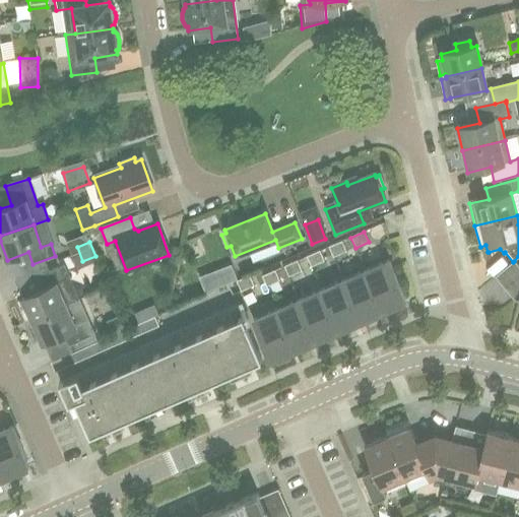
[(346,252),(341,242),(328,247),(333,258),(346,252)]
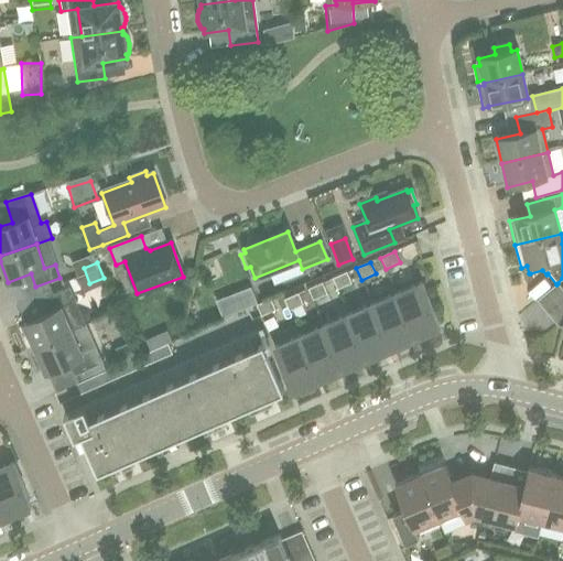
[(346,272),(332,279),(337,290),(352,284),(346,272)]
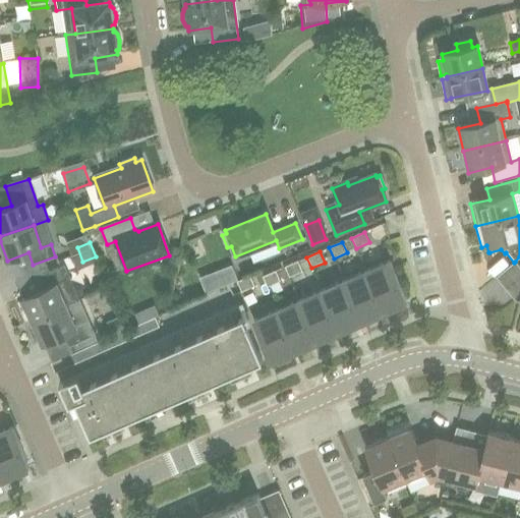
[(297,262),(284,268),(289,278),(302,272),(297,262)]
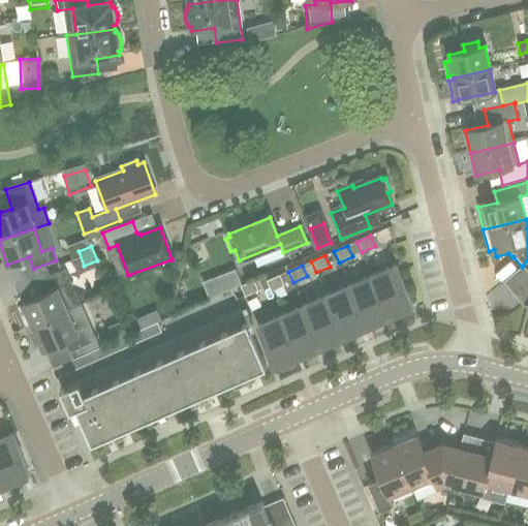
[(372,276),(387,312),(411,302),(396,266),(372,276)]
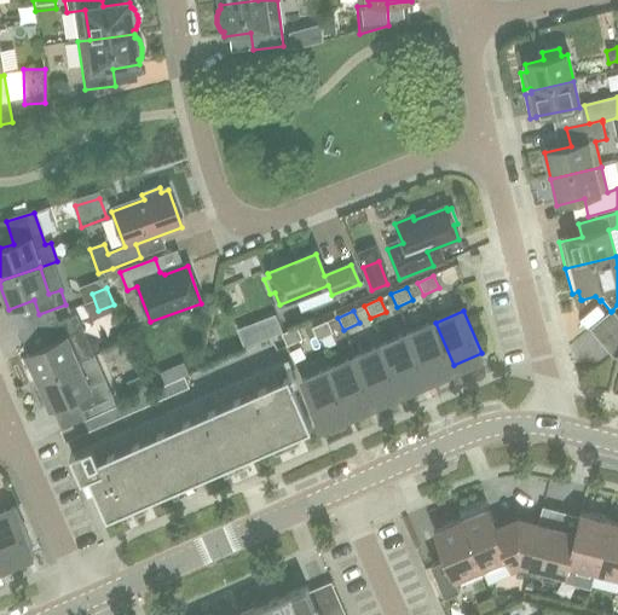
[(617,329),(617,319),(612,311),(611,312),(588,331),(600,344),(617,329)]
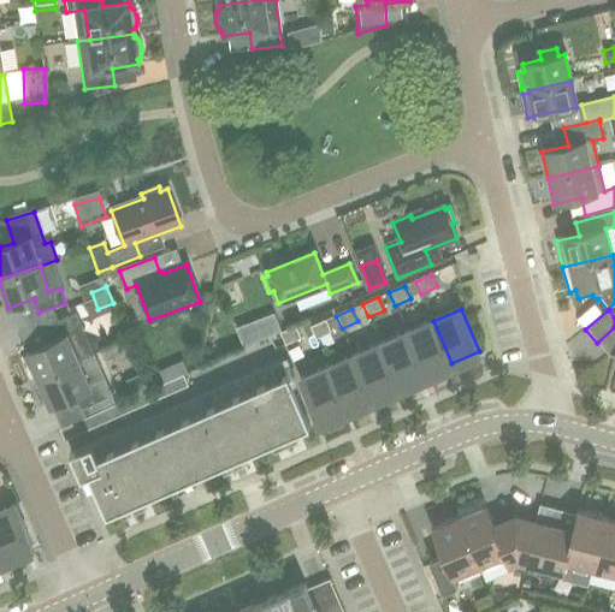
[(36,376),(37,380),(93,355),(81,328),(77,331),(71,318),(45,328),(51,342),(25,352),(29,360),(22,363),(30,379),(36,376)]
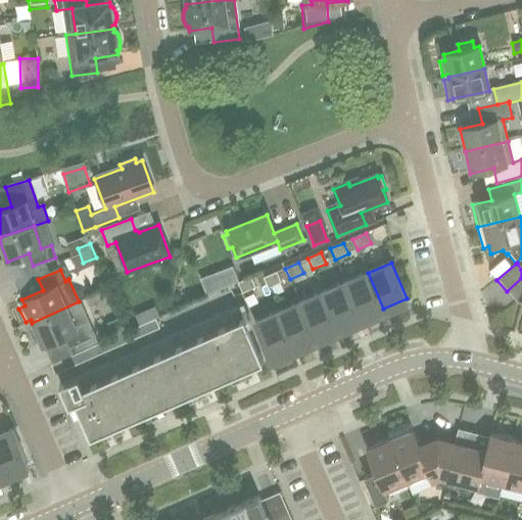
[(200,284),(206,299),(238,287),(232,272),(200,284)]
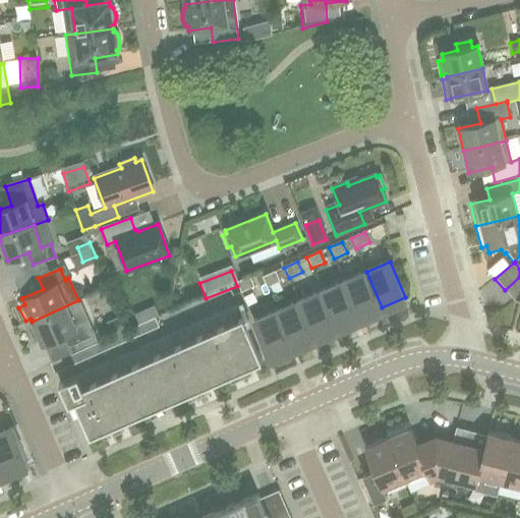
[(262,277),(267,287),(280,282),(275,272),(262,277)]
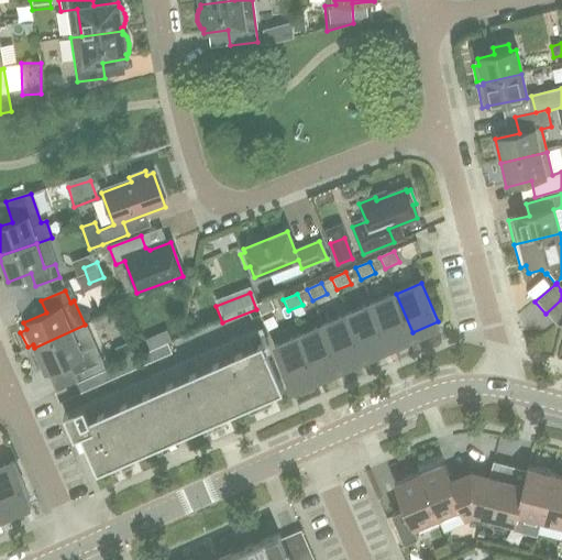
[(372,305),(388,343),(412,332),(396,294),(372,305)]
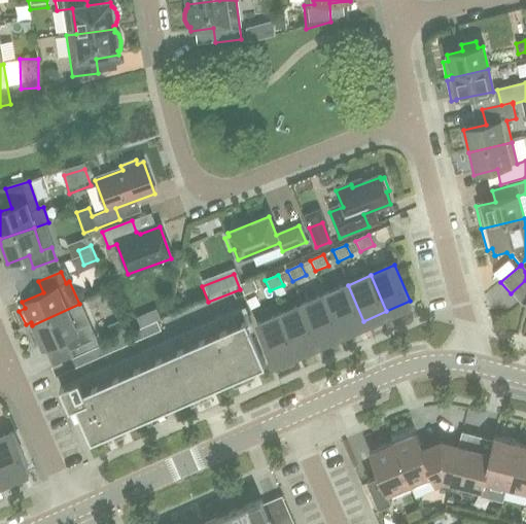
[(252,280),(239,285),(244,295),(257,290),(252,280)]
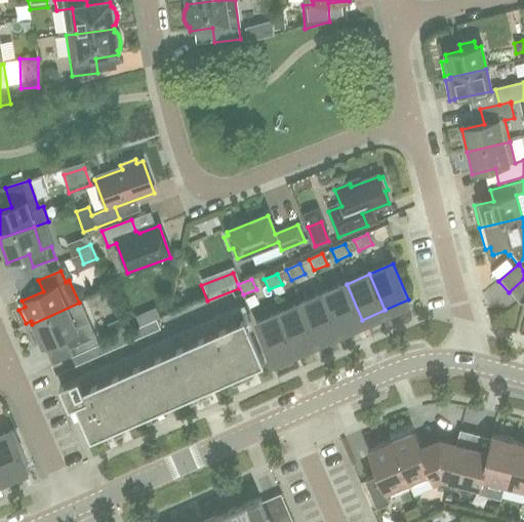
[(324,294),(339,329),(362,320),(347,284),(324,294)]
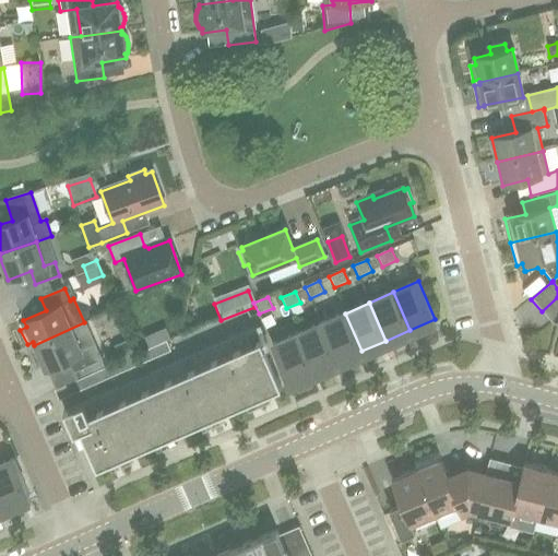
[(345,314),(321,323),(337,362),(361,351),(345,314)]
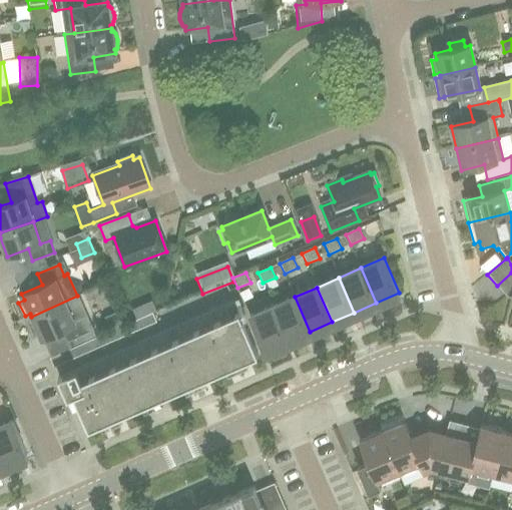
[(87,319),(77,296),(31,317),(33,320),(28,323),(34,336),(39,334),(42,340),(62,331),(70,349),(92,339),(84,321),(87,319)]
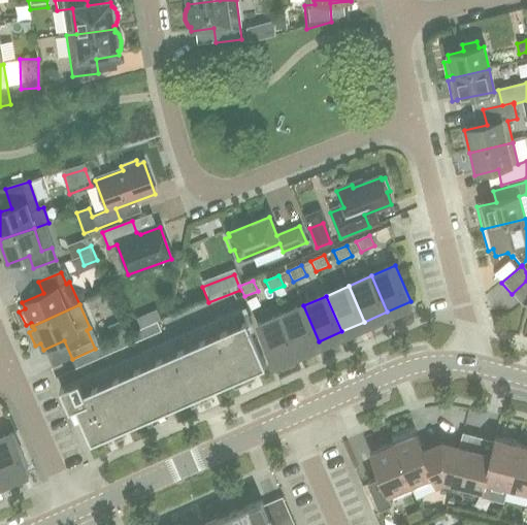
[(303,305),(281,316),(296,352),(319,341),(303,305)]
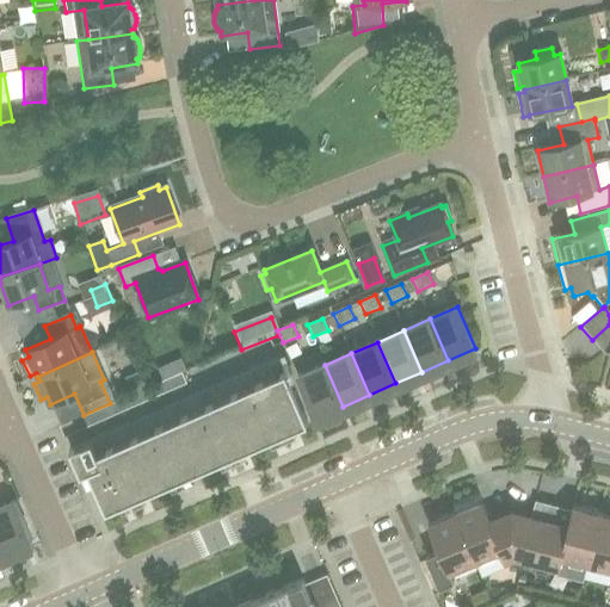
[(68,448),(80,474),(88,470),(105,511),(307,422),(278,357),(91,438),(68,448)]
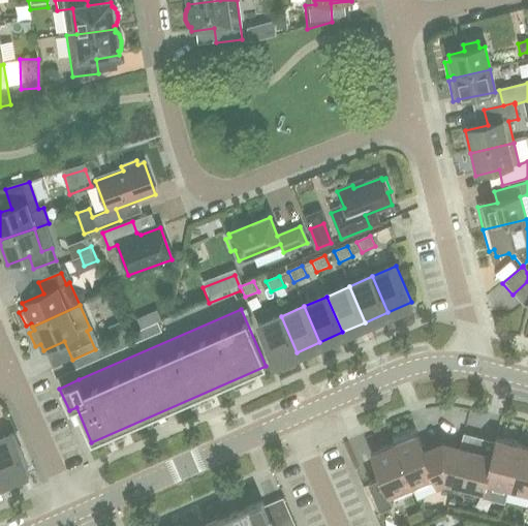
[(297,352),(281,316),(257,327),(274,362),(297,352)]
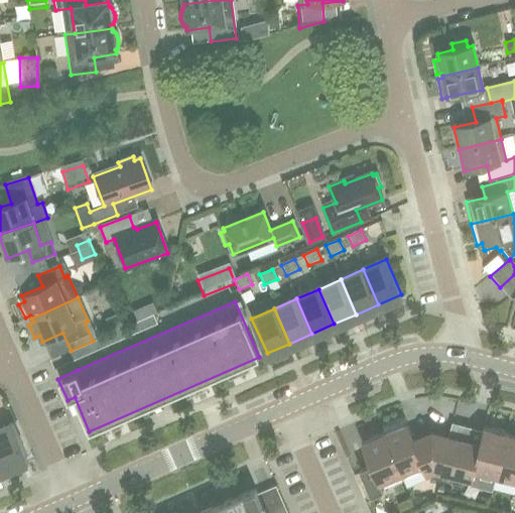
[(49,360),(54,370),(157,325),(153,314),(49,360)]
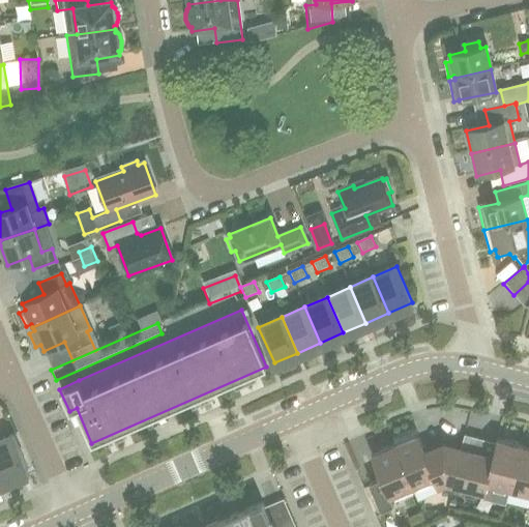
[(398,443),(393,445),(412,488),(434,478),(437,486),(446,482),(451,484),(460,454),(461,447),(443,442),(425,449),(416,429),(394,438),(398,443)]
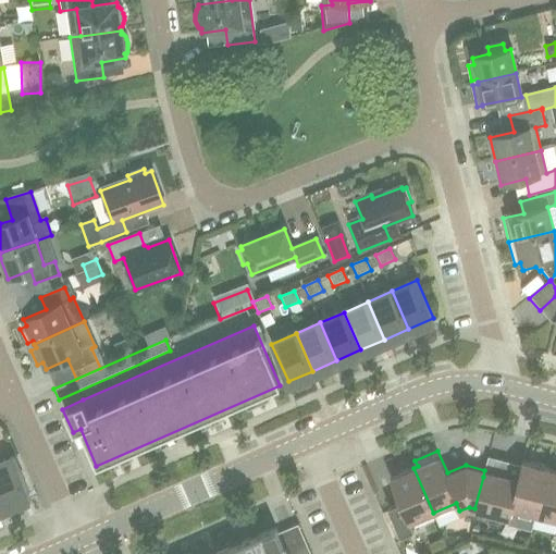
[(12,457),(0,463),(0,493),(5,506),(29,495),(12,457)]
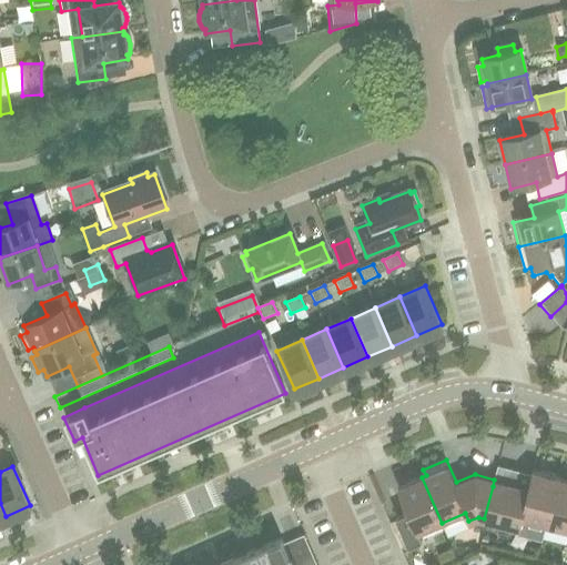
[(493,486),(484,518),(519,527),(522,518),(546,525),(558,477),(532,471),(527,488),(494,480),(493,486)]
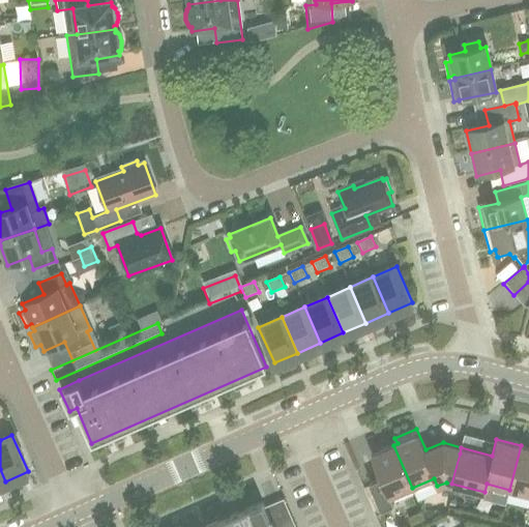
[(390,496),(412,488),(393,445),(372,455),(381,477),(370,481),(381,509),(393,504),(390,496)]
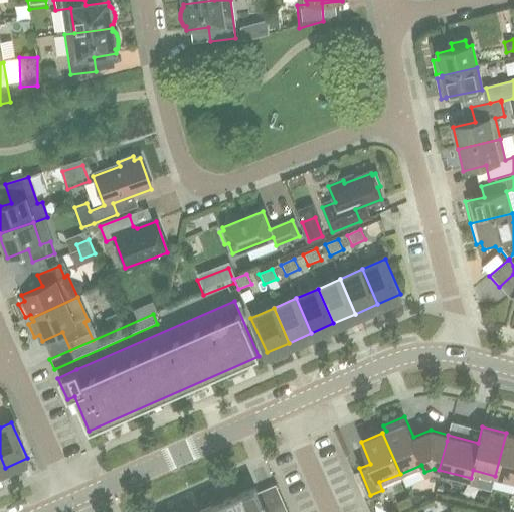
[(513,434),(506,433),(495,476),(513,480),(513,434)]
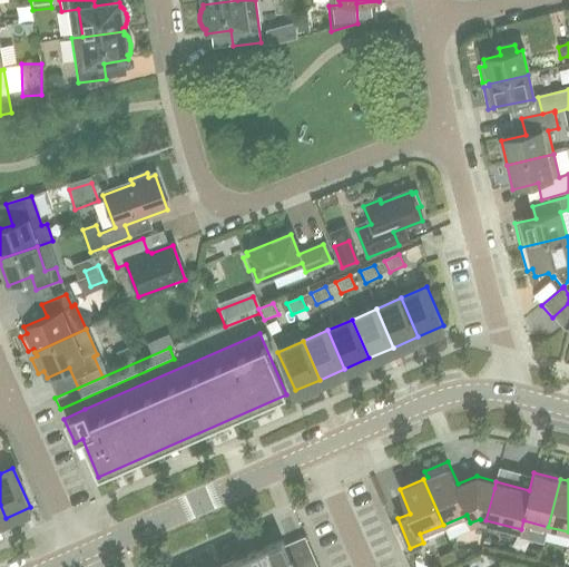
[(282,543),(258,553),(265,566),(294,566),(292,560),(290,560),(282,543)]
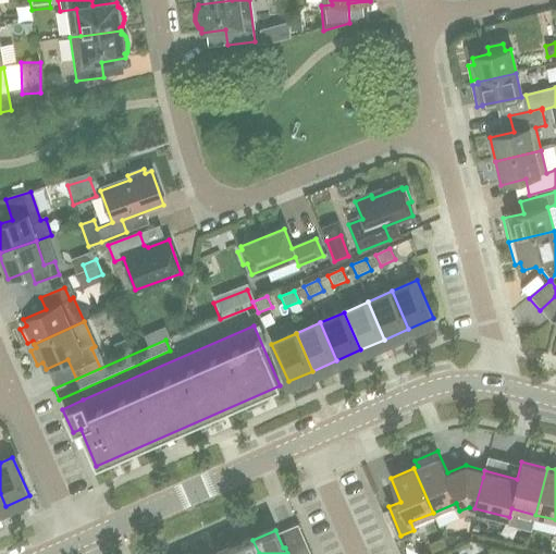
[(259,553),(252,540),(232,549),(233,553),(259,553)]
